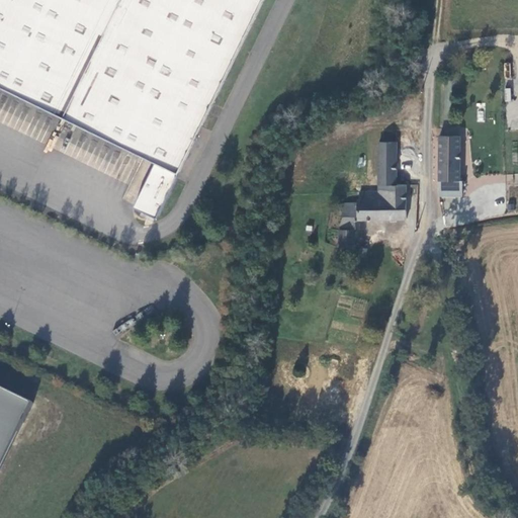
[(134,207),(157,219),(263,0),(0,0),(0,85),(156,162),(134,207)]
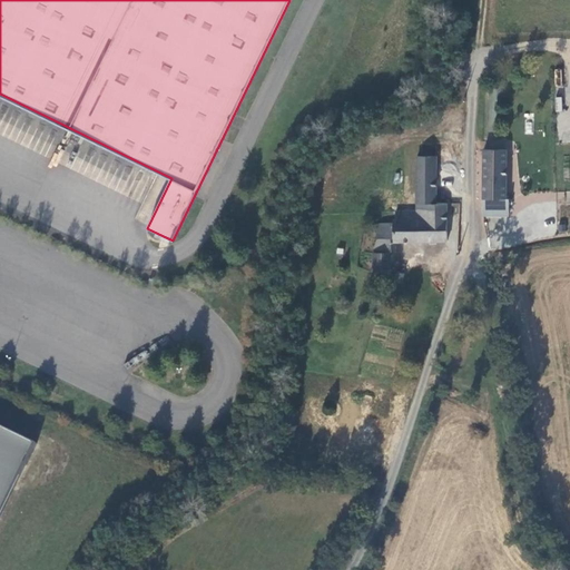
[(504,153),(485,153),(482,153),(481,199),(482,199),(504,200),(504,153)]
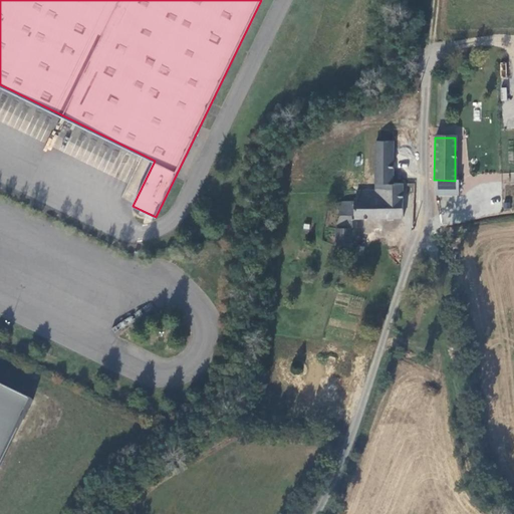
[(391,185),(392,142),(374,142),(373,193),(373,199),(401,200),(401,185),(391,185)]
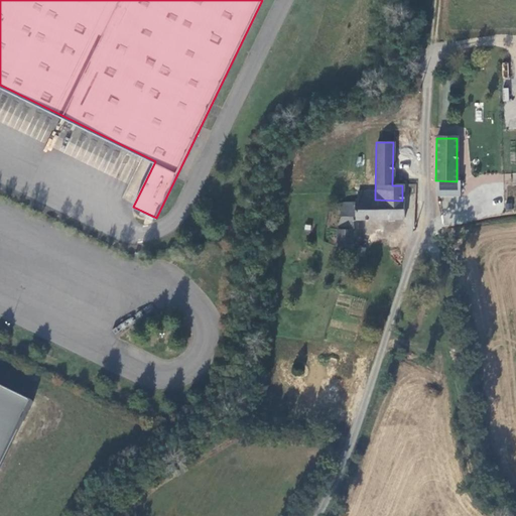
[(436,180),(436,197),(466,197),(466,181),(457,181),(436,180)]
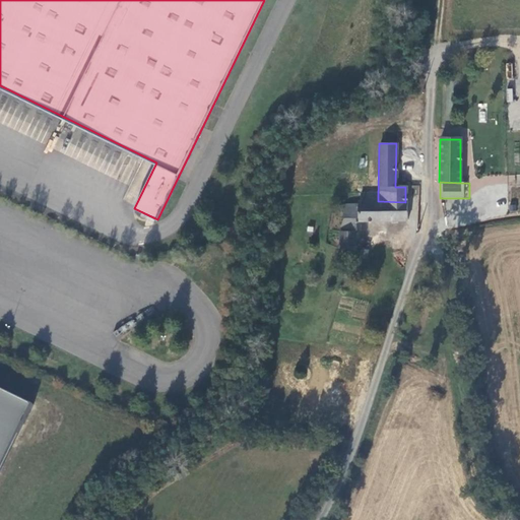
[(134,204),(138,190),(129,187),(125,201),(134,204)]
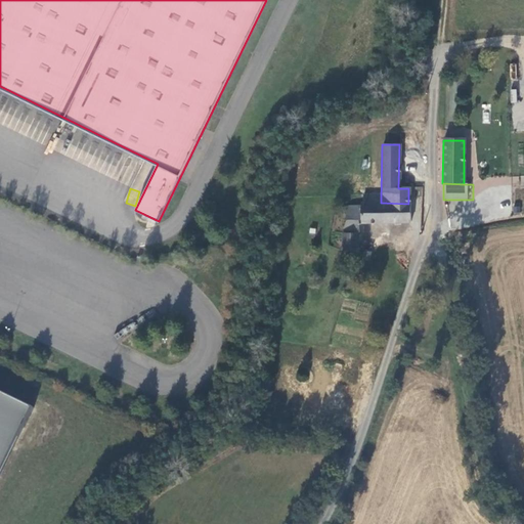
[(407,225),(408,204),(381,203),(381,197),(362,197),(362,205),(360,205),(360,208),(345,207),(345,222),(341,233),(340,253),(356,253),(357,221),(360,221),(360,223),(407,225)]
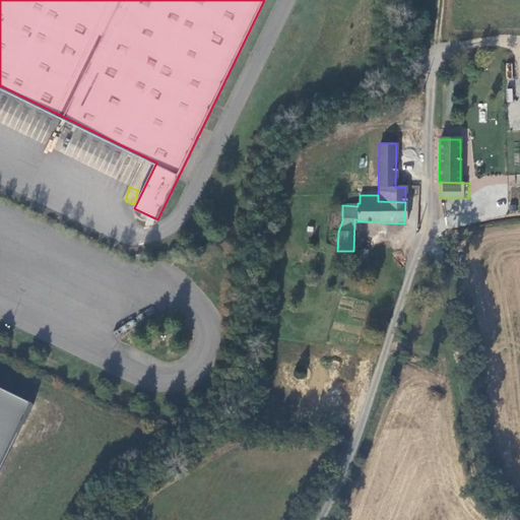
[(0,470),(30,409),(0,392),(0,470)]
